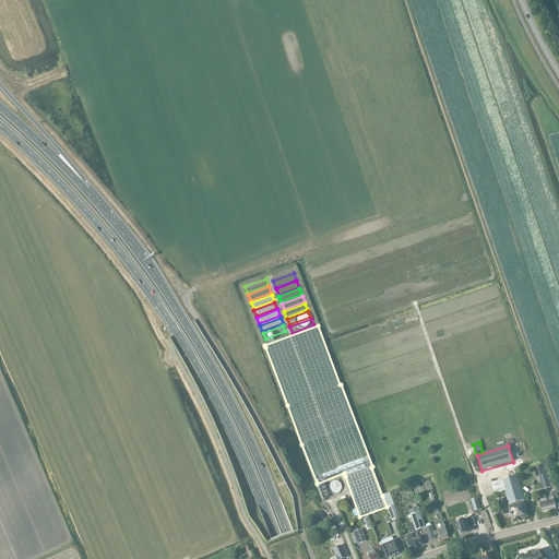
[(548,463),(536,466),(543,489),(555,486),(548,463)]
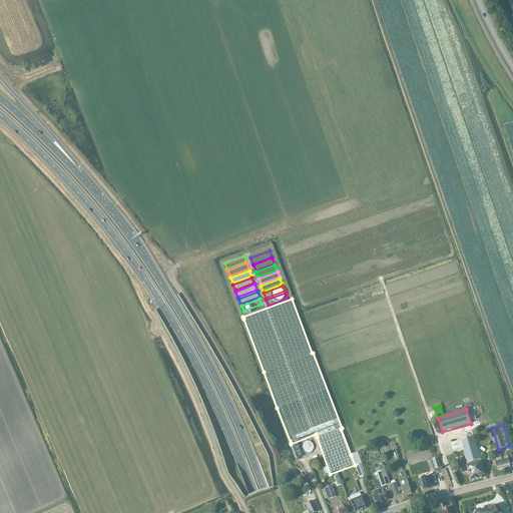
[(450,443),(454,454),(463,451),(467,464),(460,466),(462,473),(468,472),(471,481),(482,478),(482,476),(486,475),(474,436),(450,443)]
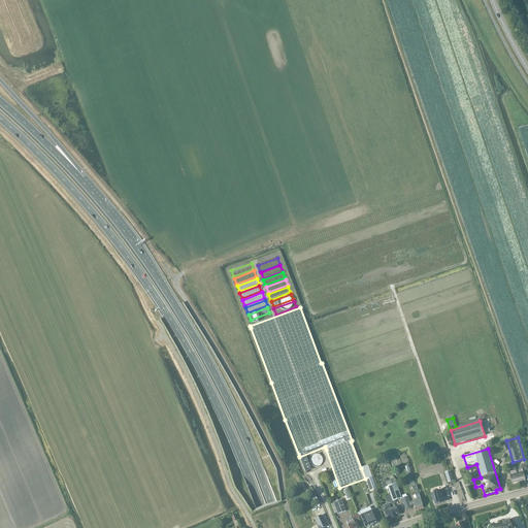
[(322,462),(322,461),(322,459),(321,458),(321,457),(320,456),(319,455),(318,455),(317,454),(316,454),(314,454),(312,455),(311,455),(310,456),(309,457),(308,458),(308,460),(308,461),(308,462),(308,463),(309,464),(309,465),(310,466),(311,467),(314,467),(315,467),(316,467),(318,467),(319,466),(320,465),(321,463),(322,462)]
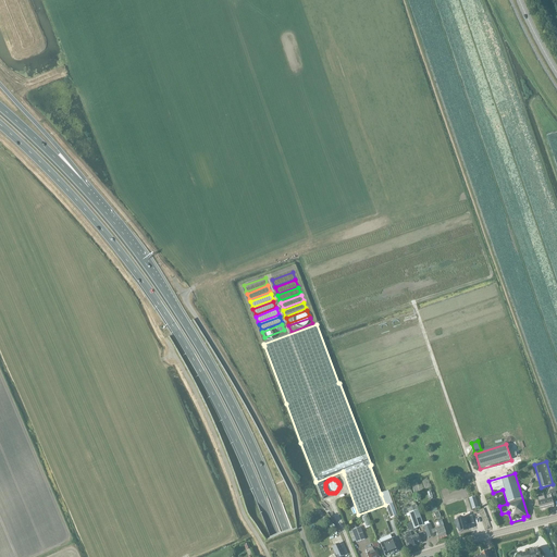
[(551,494),(544,496),(547,508),(554,507),(552,498),(556,497),(554,490),(549,491),(551,494)]
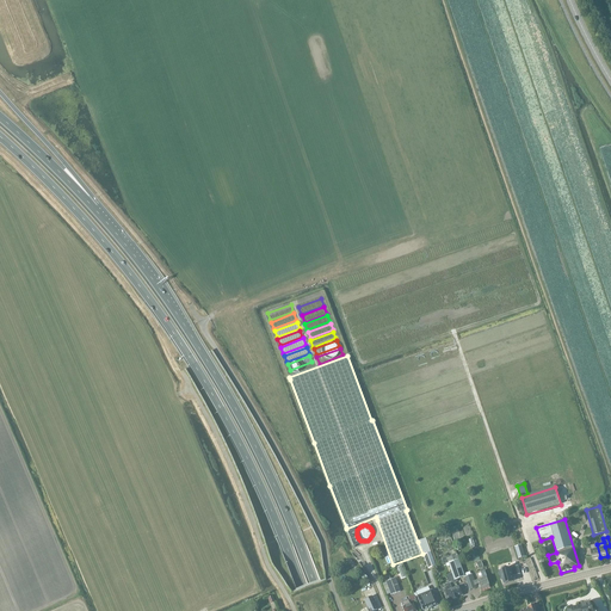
[(425,538),(418,542),(423,554),(423,556),(430,553),(425,538)]
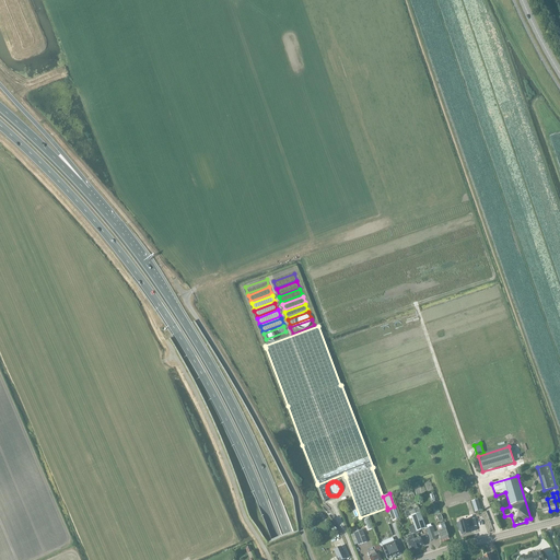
[(543,513),(550,511),(547,499),(540,500),(543,513)]
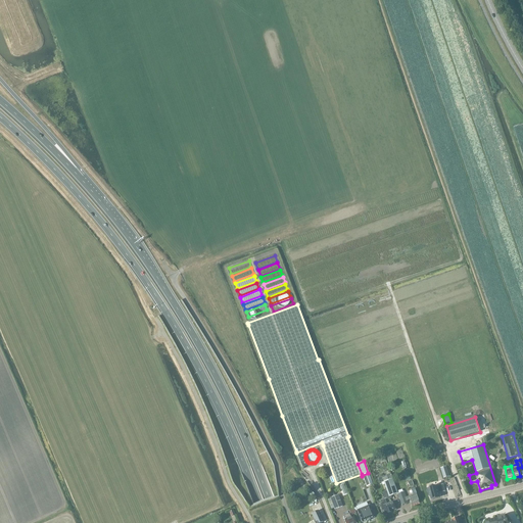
[(446,467),(440,469),(443,478),(449,477),(446,467)]
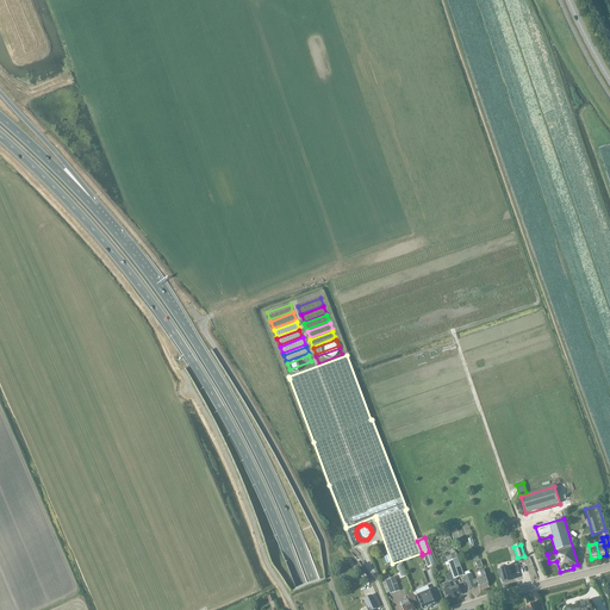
[(429,552),(422,555),(427,568),(434,566),(429,552)]
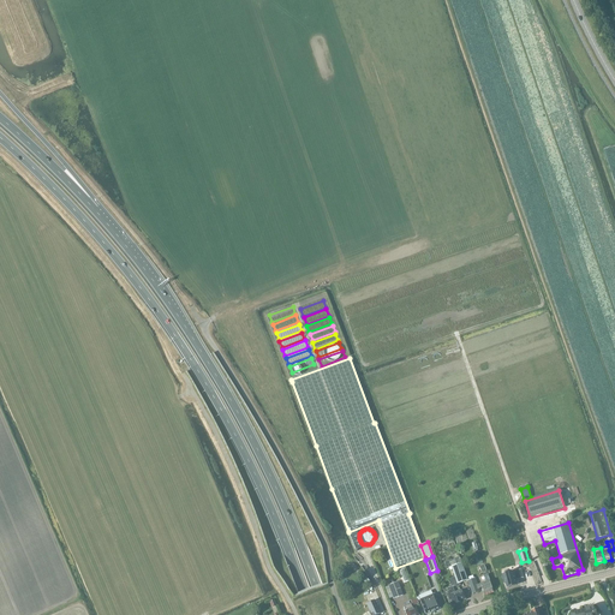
[(461,563),(451,567),(452,569),(454,578),(457,584),(458,584),(460,584),(467,580),(461,563)]
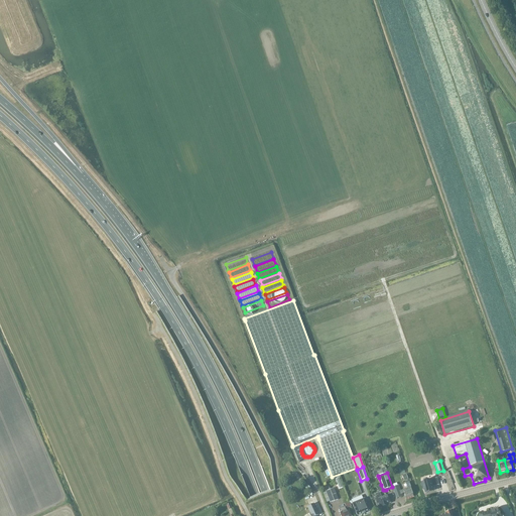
[(420,482),(422,490),(423,490),(423,489),(424,489),(425,493),(433,491),(432,487),(438,485),(439,486),(439,485),(437,478),(437,479),(421,483),(421,482),(420,482)]
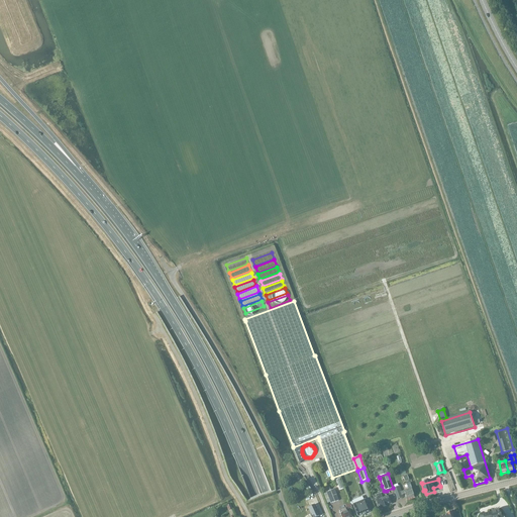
[(400,486),(393,489),(397,500),(404,498),(403,495),(402,492),(400,486)]
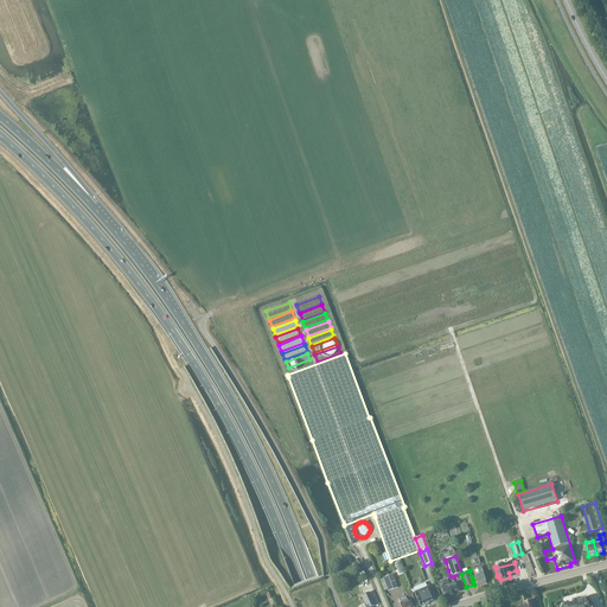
[(382,574),(388,592),(397,588),(393,574),(388,576),(387,573),(382,574)]
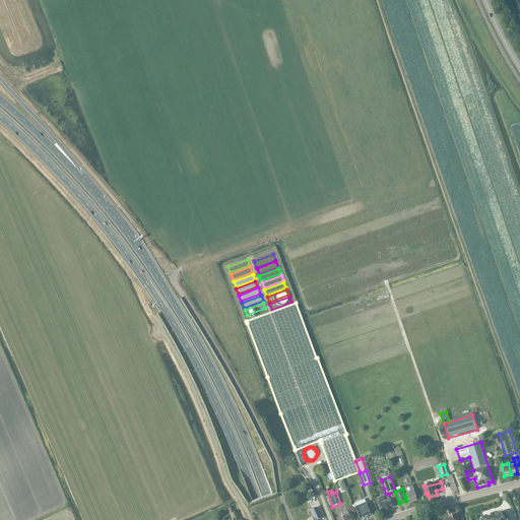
[(406,494),(404,495),(405,498),(407,498),(409,503),(416,501),(414,496),(415,496),(413,491),(406,494)]
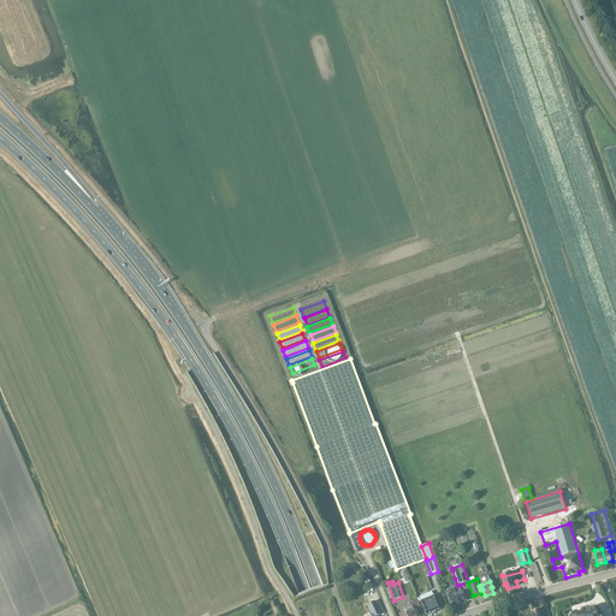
[(455,605),(461,604),(460,603),(466,600),(463,592),(455,594),(454,588),(450,590),(450,592),(446,593),(449,602),(450,606),(451,606),(451,608),(455,606),(455,605)]
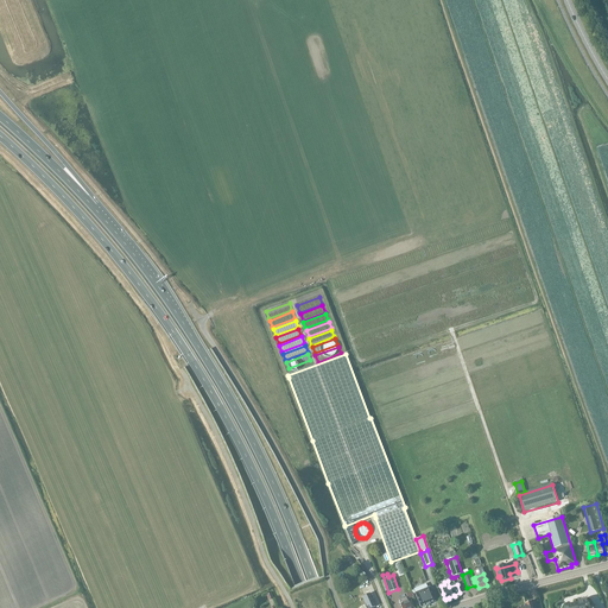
[(416,596),(420,607),(426,606),(426,607),(430,605),(435,602),(429,588),(415,594),(416,596)]
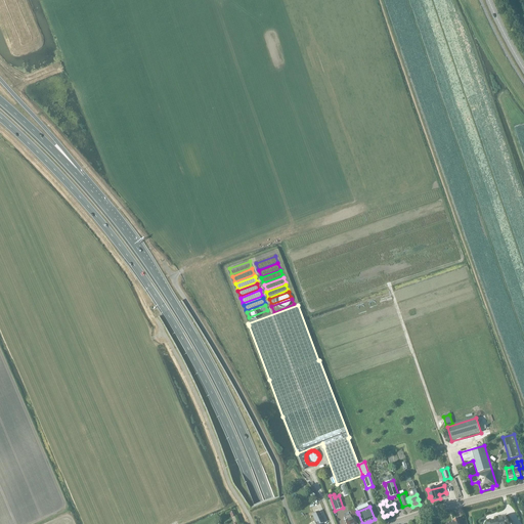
[(321,523),(323,523),(318,512),(314,514),(318,523),(316,523),(321,523)]
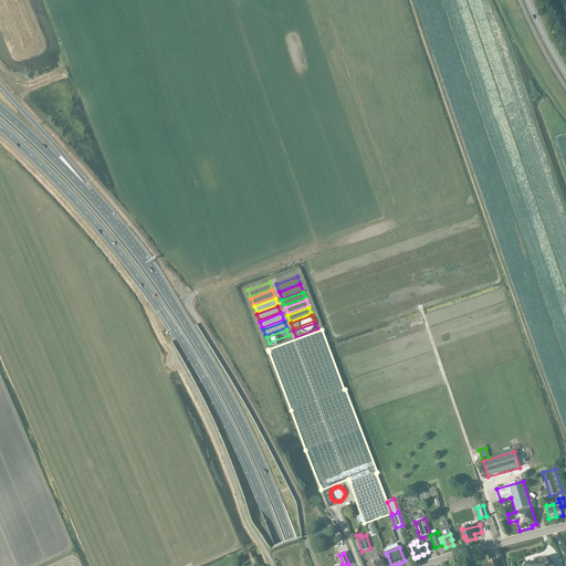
[(379,559),(379,558),(378,556),(371,559),(374,565),(385,565),(383,558),(379,559)]
